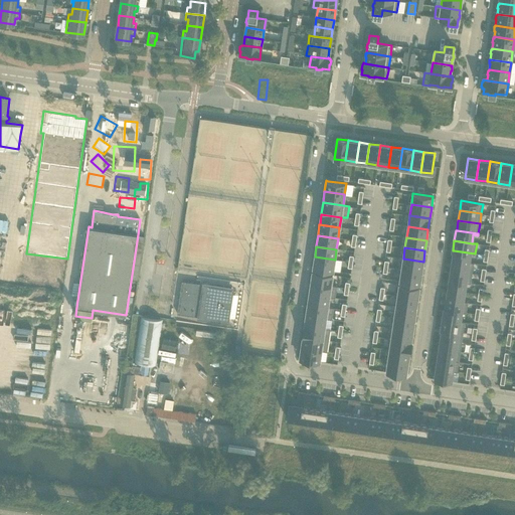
[(452,261),(469,263),(470,253),(475,254),(475,253),(454,250),(452,261)]
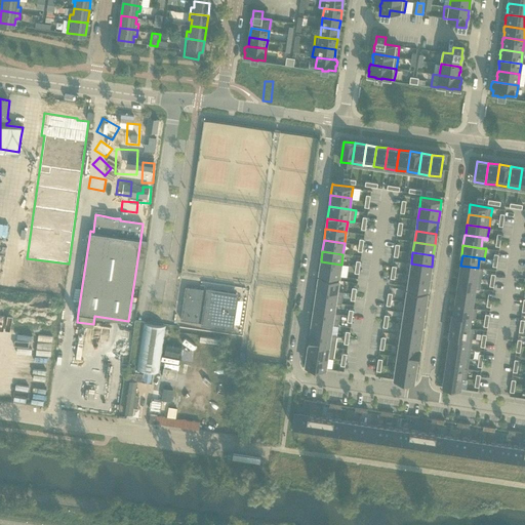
[(321,261),(319,273),(339,276),(347,277),(348,266),(341,265),(321,261)]
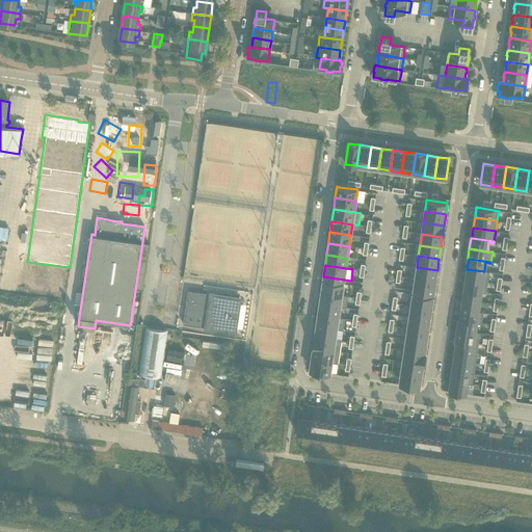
[(415,278),(435,282),(437,270),(417,267),(415,278)]
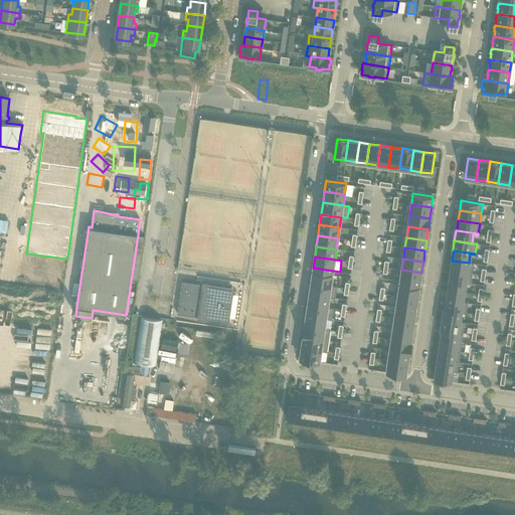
[(469,263),(452,261),(451,271),(472,274),(474,264),(469,263)]
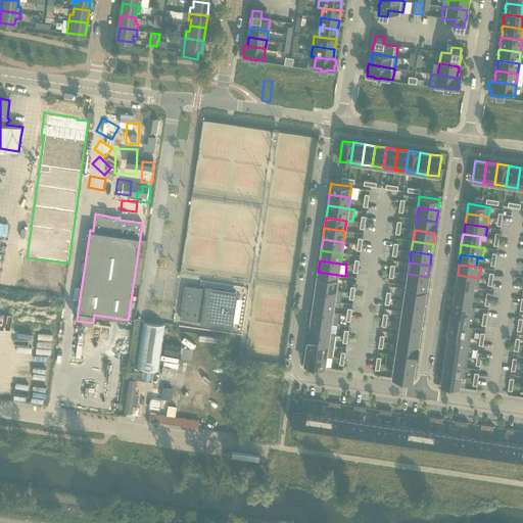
[(426,288),(428,277),(408,274),(406,285),(426,288)]
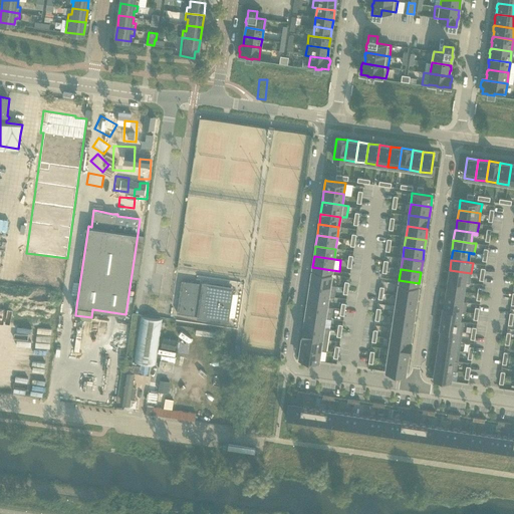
[(470,282),(471,273),(450,270),(448,279),(470,282)]
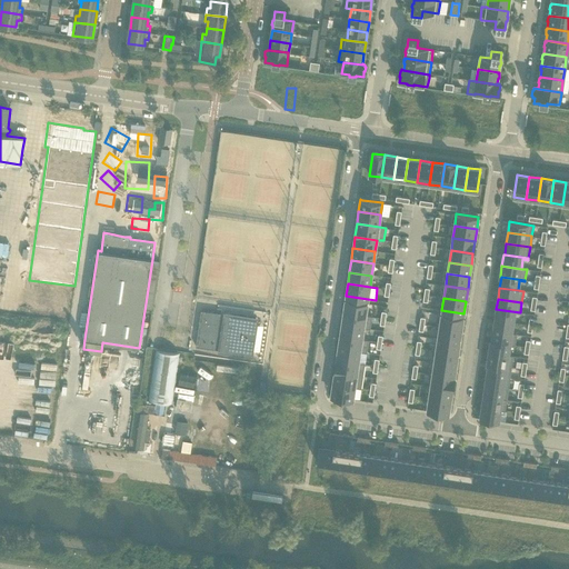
[(366,316),(367,303),(346,300),(345,300),(343,312),(366,316)]
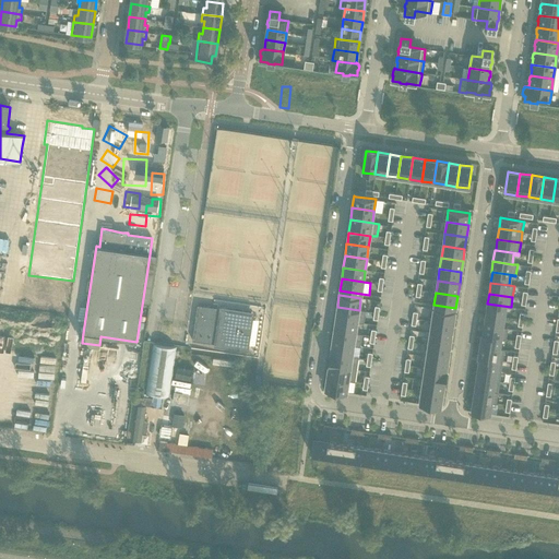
[(486,314),(503,317),(506,308),(510,309),(511,307),(487,304),(486,314)]
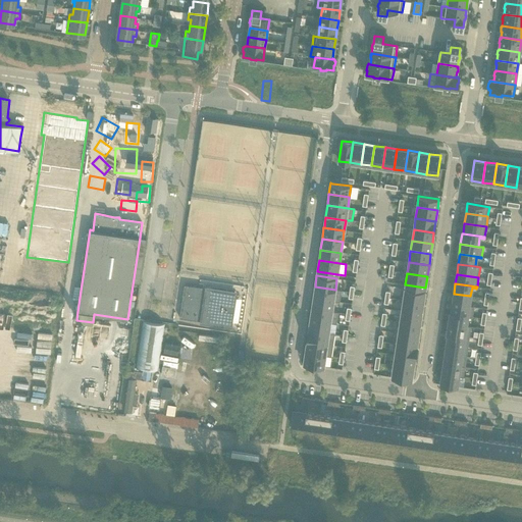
[(236,293),(185,285),(179,318),(230,325),(236,293)]
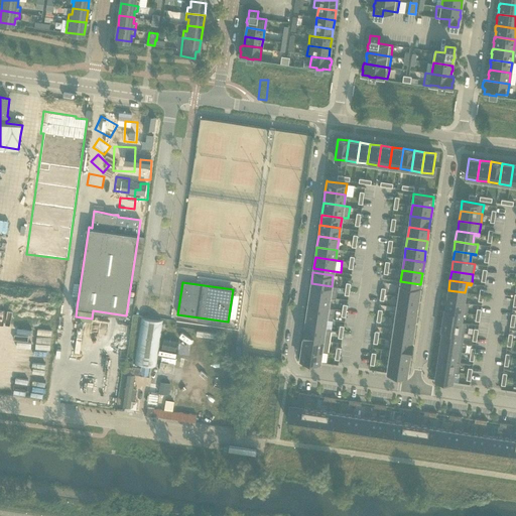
[(330,297),(331,297),(336,298),(338,287),(332,286),(311,283),(309,294),(309,295),(330,297)]
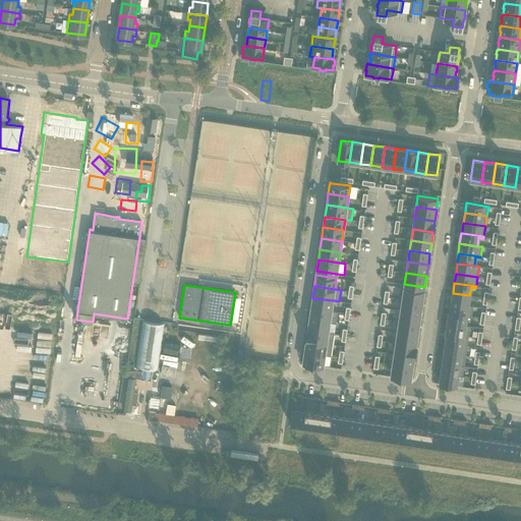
[(402,299),(422,302),(424,291),(404,288),(402,299)]
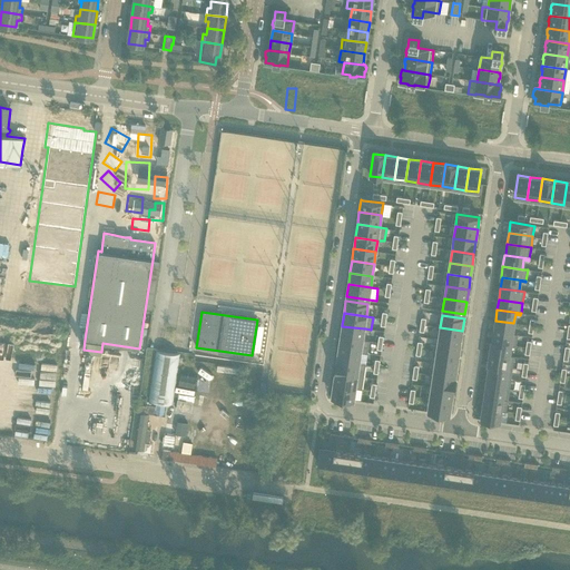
[(513,323),(495,321),(493,331),(512,334),(513,324),(513,323)]
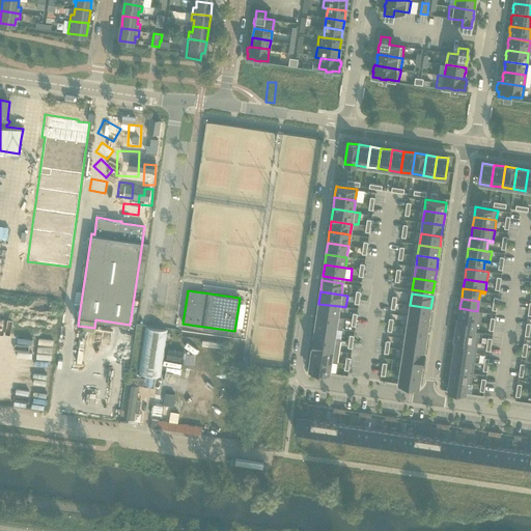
[(338,316),(339,306),(318,304),(317,313),(338,316)]
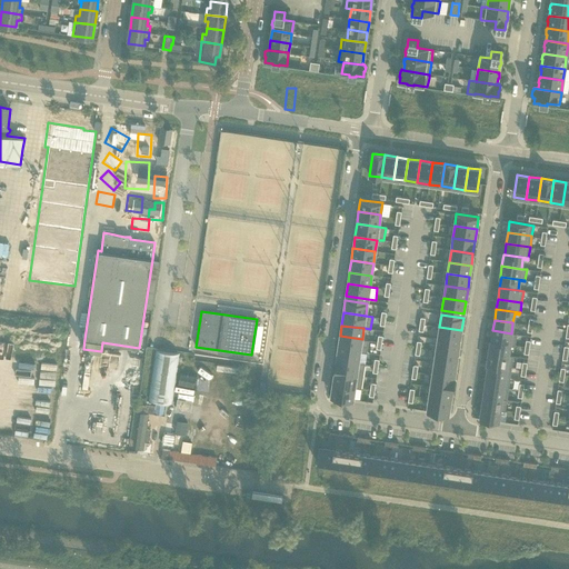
[(460,342),(461,330),(439,327),(438,339),(460,342)]
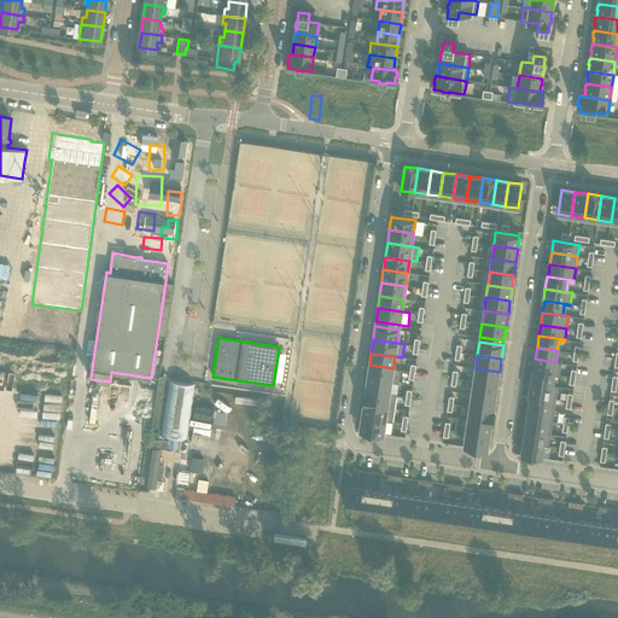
[(534,371),(559,374),(561,363),(555,362),(535,359),(534,371)]
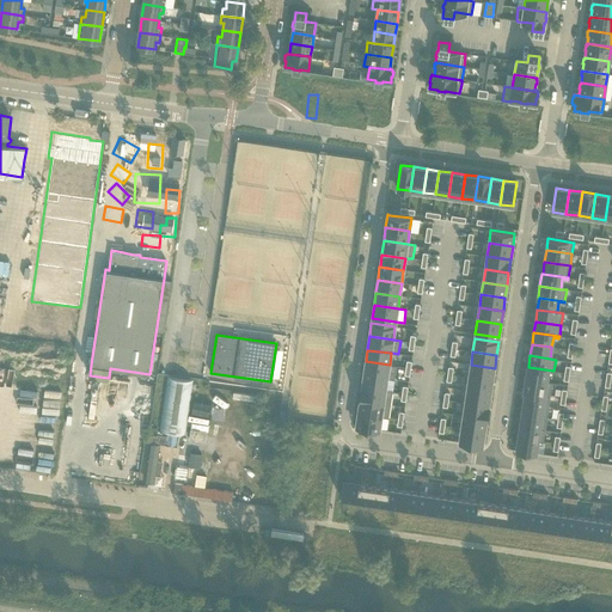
[(387,379),(395,380),(397,366),(390,365),(366,361),(366,362),(363,374),(363,375),(387,379)]
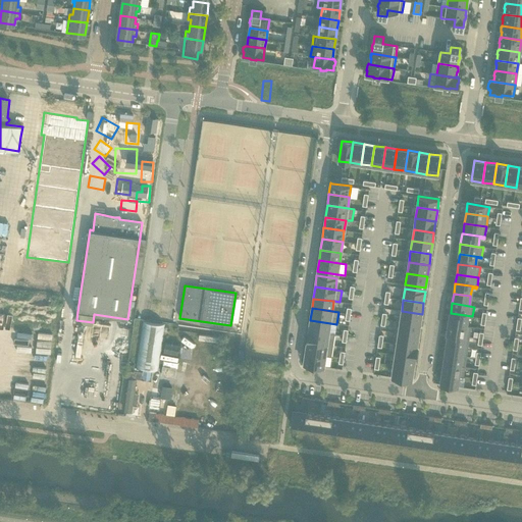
[(400,321),(420,324),(422,314),(402,311),(400,321)]
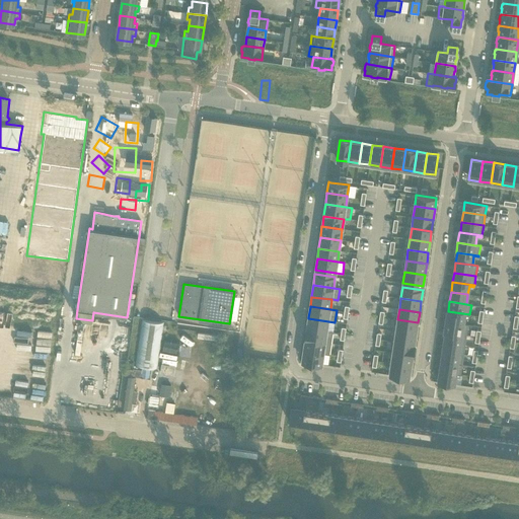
[(469,316),(469,314),(448,311),(447,311),(445,321),(463,324),(464,315),(469,316)]
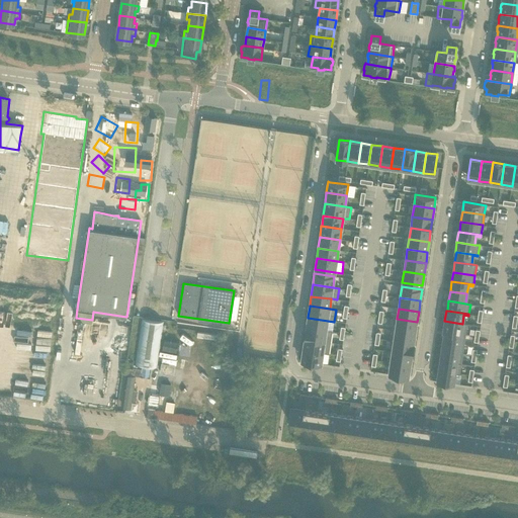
[(326,330),(328,321),(308,318),(307,327),(326,330)]
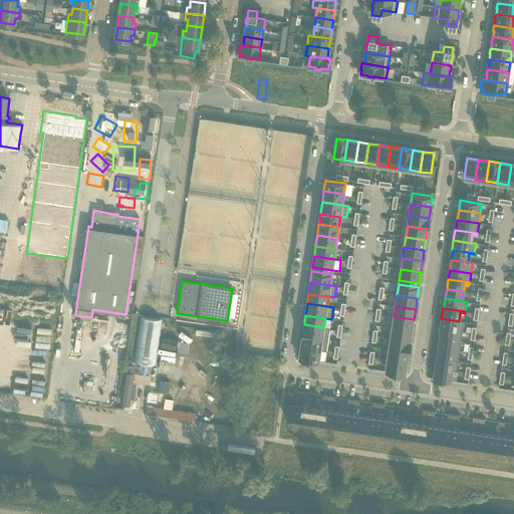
[(134,361),(156,364),(162,319),(141,316),(134,361)]
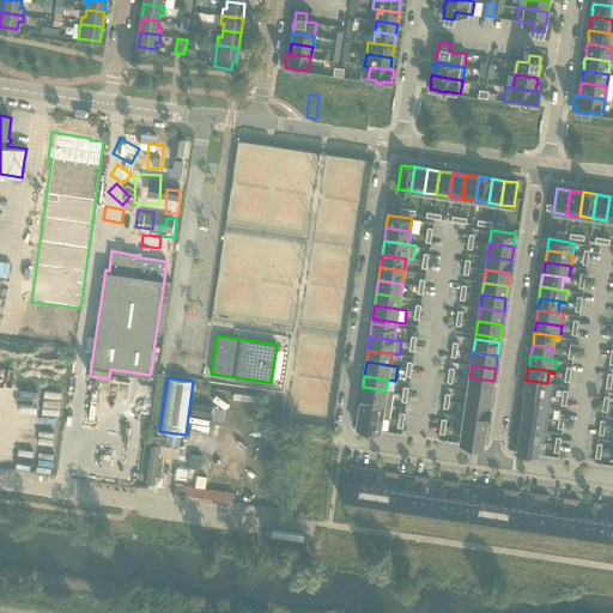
[(491,394),(493,381),(469,377),(467,390),(491,394)]
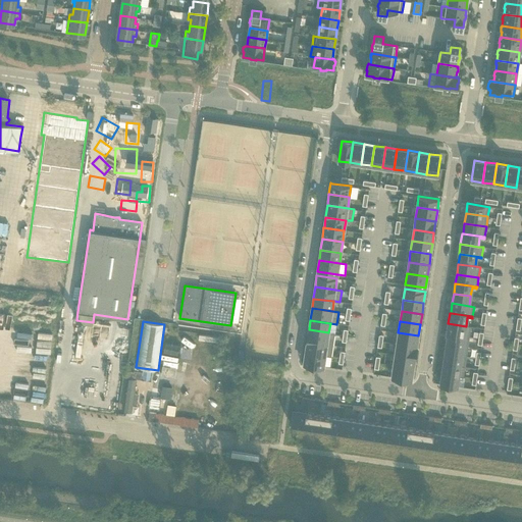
[(469,337),(471,327),(466,326),(448,323),(447,333),(448,334),(469,337)]
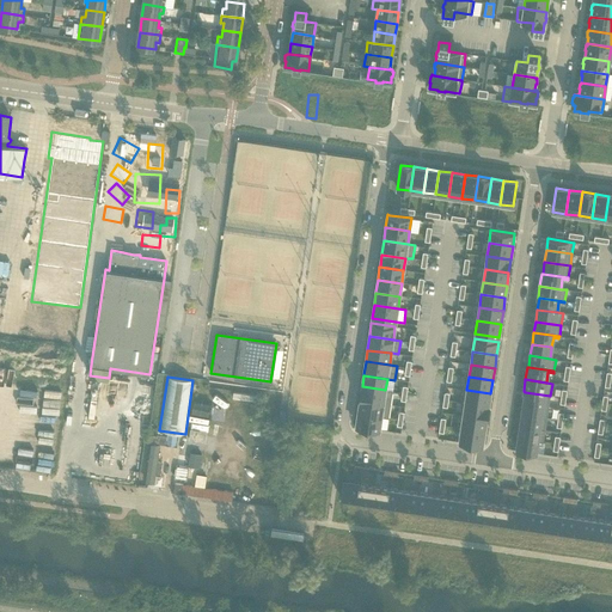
[(391,404),(392,391),(386,390),(385,390),(362,386),(361,387),(360,401),(384,404),(391,404)]
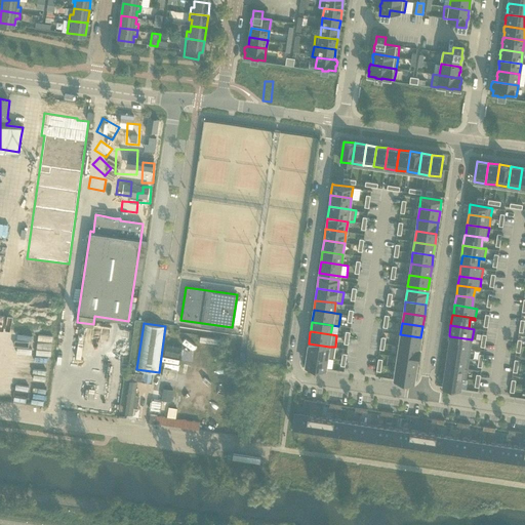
[(399,346),(419,349),(420,337),(400,334),(399,346)]
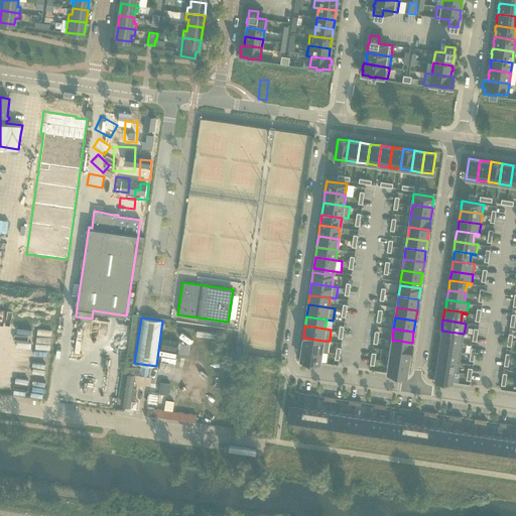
[(464,334),(442,331),(440,340),(441,340),(463,344),(464,334)]
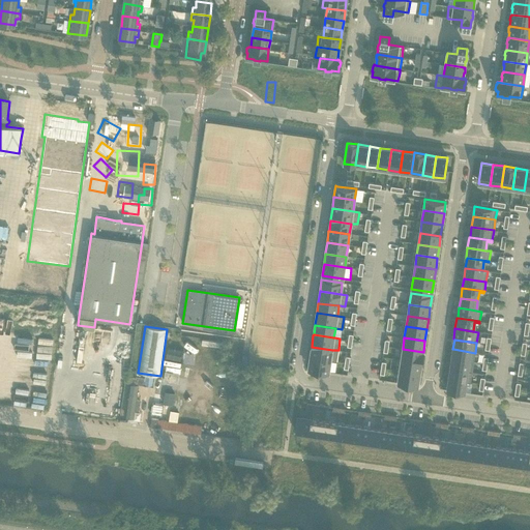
[(312,347),(310,357),(310,358),(330,361),(331,361),(336,362),(339,350),(332,350),(312,347)]
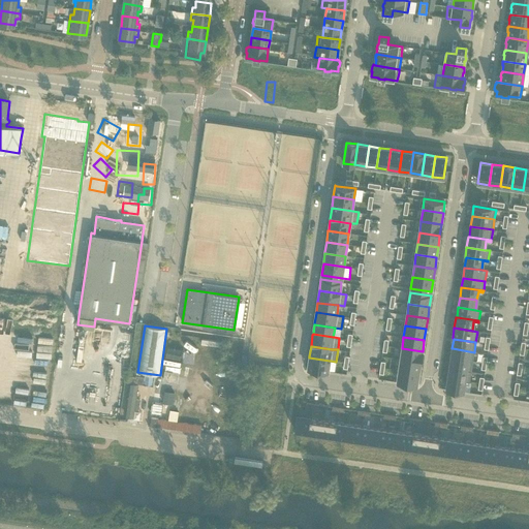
[(400,360),(421,363),(423,351),(402,348),(400,360)]
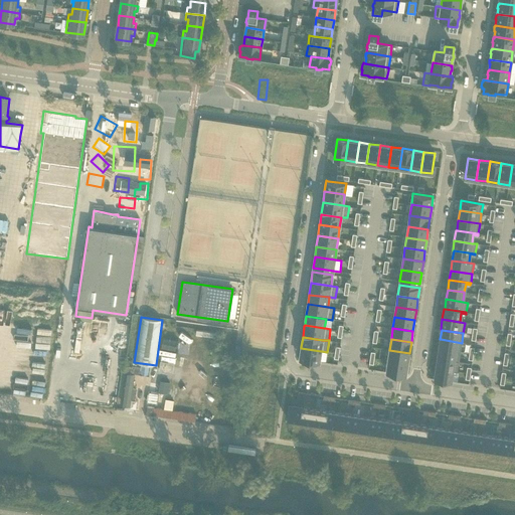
[(440,339),(439,349),(460,352),(462,343),(441,339),(440,339)]
